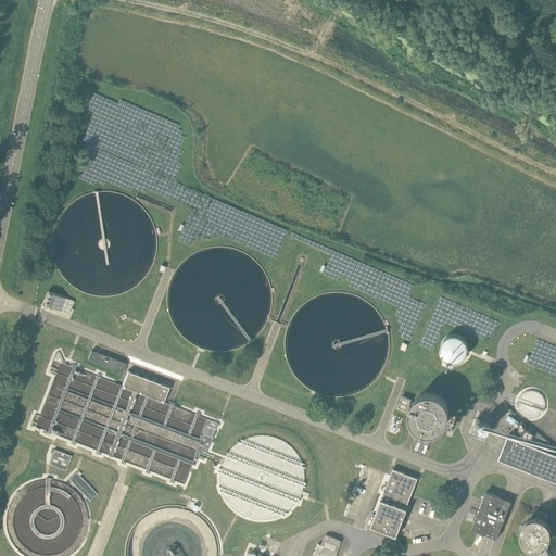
[(62,297),(46,292),(42,301),(59,306),(62,297)]
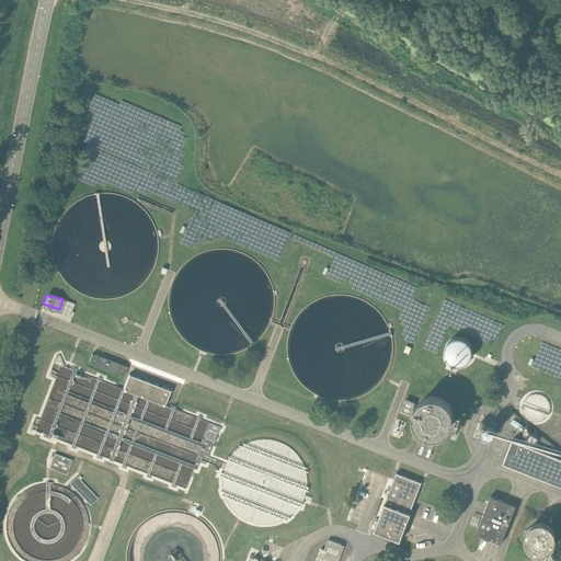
[(449,363),(451,364),(454,365),(457,365),(459,365),(462,365),(465,364),(467,363),(469,361),(470,358),(471,356),(472,353),(472,351),(471,348),(471,345),(469,343),(468,341),(466,340),(464,339),(460,338),(458,338),(455,338),(453,339),(450,340),(448,342),(446,344),(445,346),(445,348),(444,351),(444,354),(445,356),(446,358),(447,361),(449,363)]
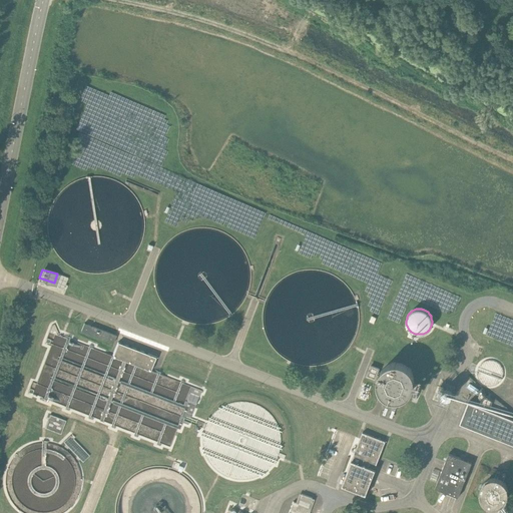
[(84,325),(81,333),(107,344),(111,335),(84,325)]
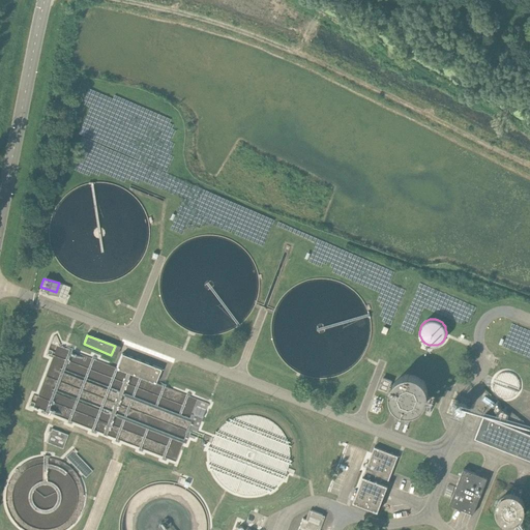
[(162,370),(122,354),(116,369),(155,384),(162,370)]
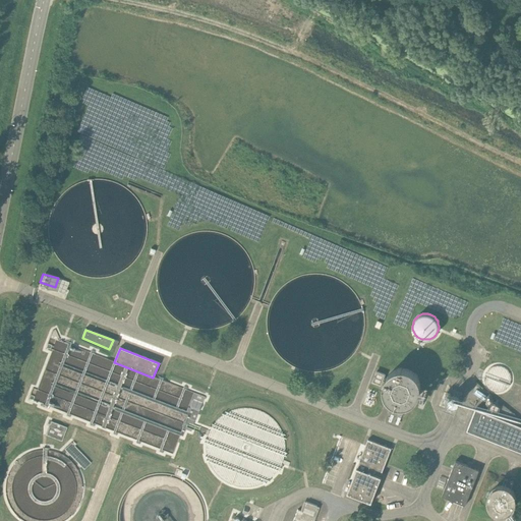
[(505,391),(510,386),(512,379),(510,371),(505,366),(497,365),(489,368),(485,374),(485,383),(489,389),(497,392),(505,391)]
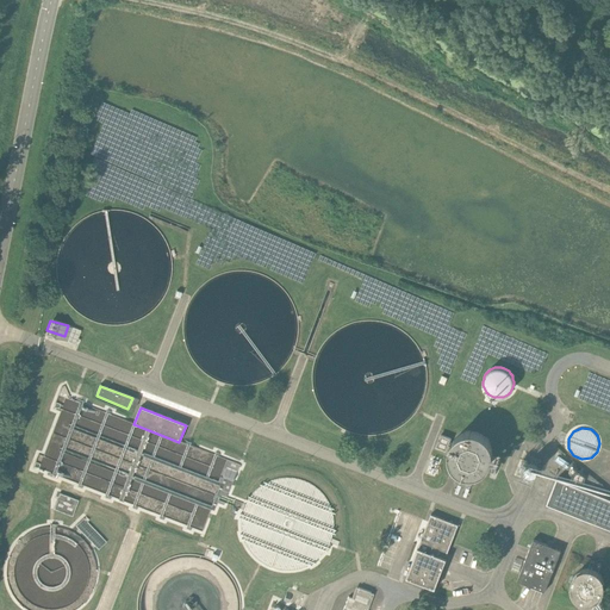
[(441,435),(436,447),(449,453),(449,455),(450,459),(452,462),(453,465),(452,465),(455,470),(456,470),(459,472),(462,473),(465,474),(467,474),(471,474),(472,475),(477,474),(479,473),(483,472),(484,470),(486,468),(489,465),(491,461),(491,459),(492,454),(492,450),(491,448),(490,446),(489,442),(490,442),(486,437),(485,439),(483,436),(478,434),(474,433),(471,433),(470,431),(465,433),(465,434),(461,434),(459,436),(456,439),(454,440),(441,435)]
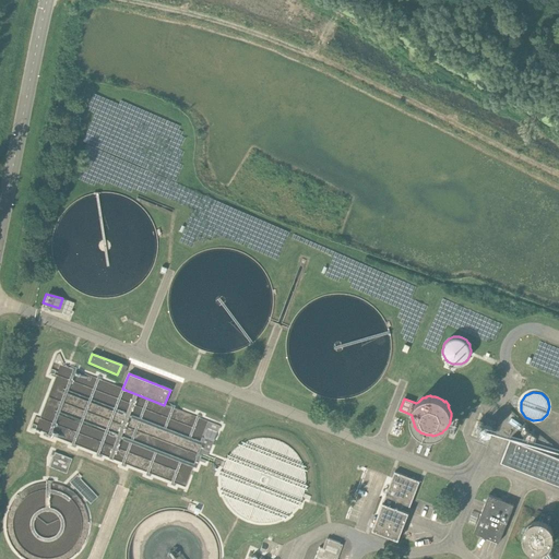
[(283,521),(301,504),(308,480),(301,458),(282,441),(258,438),(235,448),(222,468),(222,494),(235,514),(258,525),(283,521)]
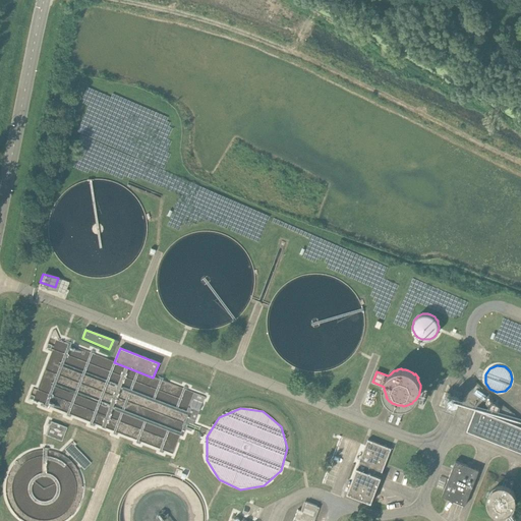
[(520,427),(475,410),(467,431),(520,453),(520,427)]
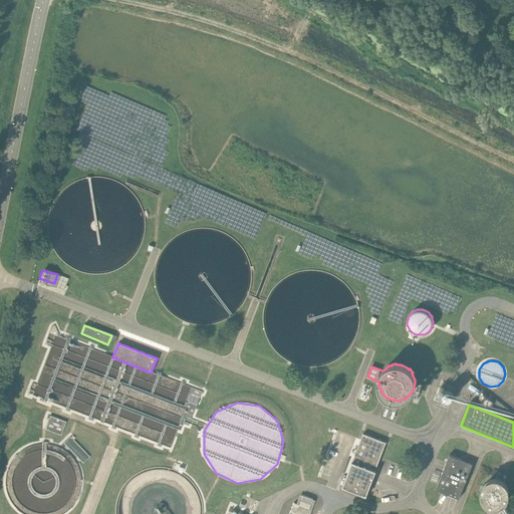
[(44,430),(60,437),(65,424),(47,416),(45,422),(47,422),(44,430)]
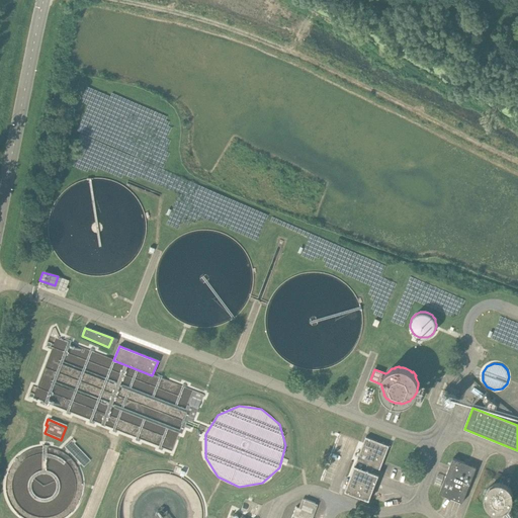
[(379,475),(378,475),(389,446),(365,437),(345,491),(369,500),(379,475)]
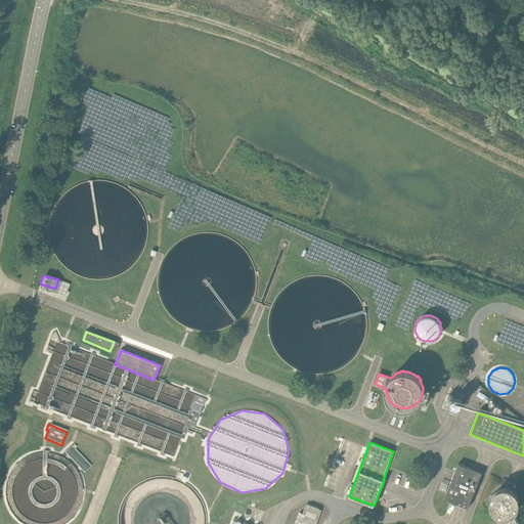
[(35,453),(32,454),(25,457),(18,462),(13,467),(8,473),(5,480),(4,487),(3,494),(4,503),(7,510),(11,516),(16,522),(18,523),(66,523),(72,520),(76,514),(80,507),(82,499),(82,491),(81,484),(79,477),(76,470),(71,465),(64,460),(57,455),(50,453),(43,453),(35,453)]
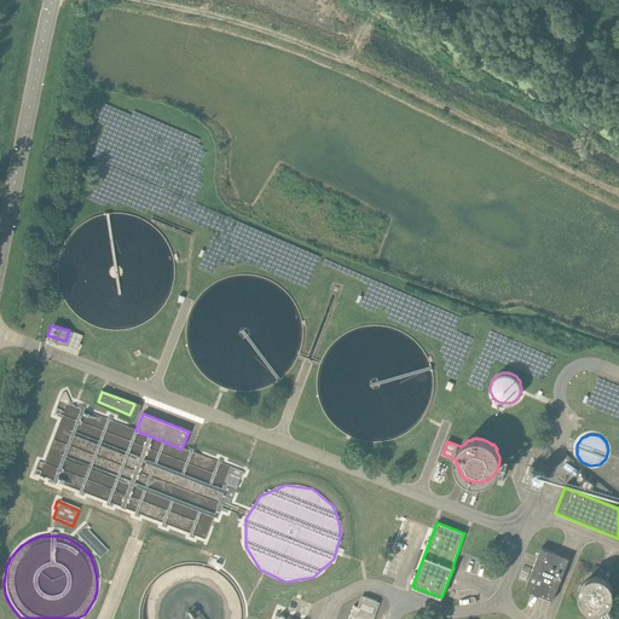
[(519,586),(554,600),(570,559),(534,544),(519,586)]
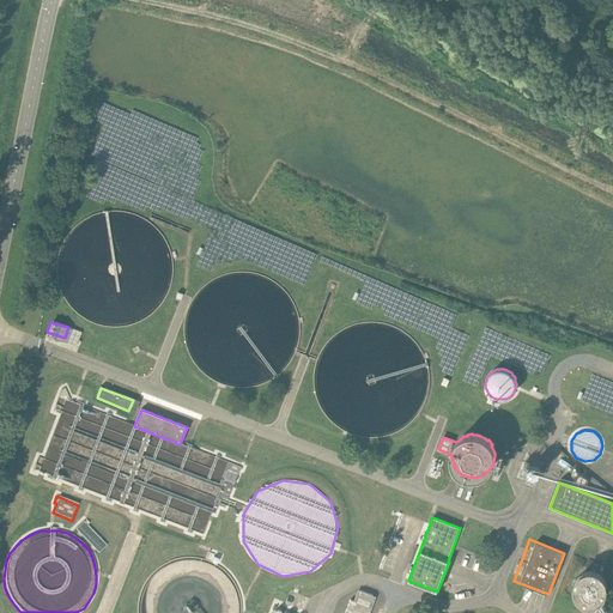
[(575,588),(575,593),(576,595),(577,598),(578,599),(581,601),(583,602),(584,604),(587,604),(589,605),(592,605),(594,604),(596,604),(599,602),(601,600),(602,599),(605,596),(606,595),(606,593),(607,590),(607,588),(607,586),(606,583),(605,581),(604,578),(602,577),(602,574),(604,569),(594,564),(592,570),(590,571),(588,572),(586,572),(583,574),(581,575),(580,577),(577,578),(576,581),(575,583),(575,586),(575,588)]
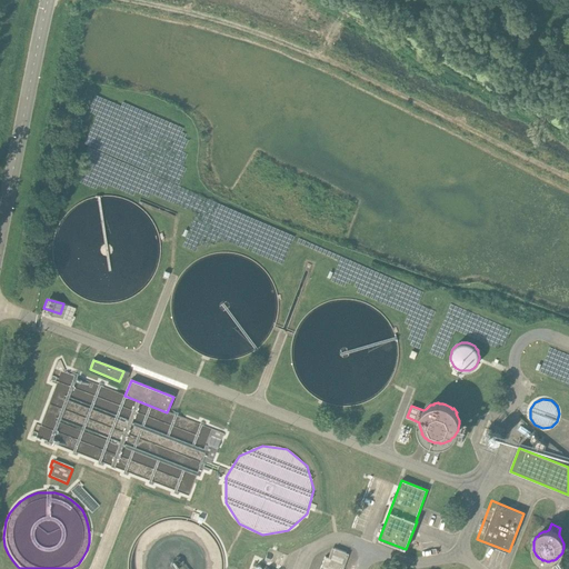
[(339,568),(346,552),(335,548),(330,559),(325,557),(320,568),(339,568)]
